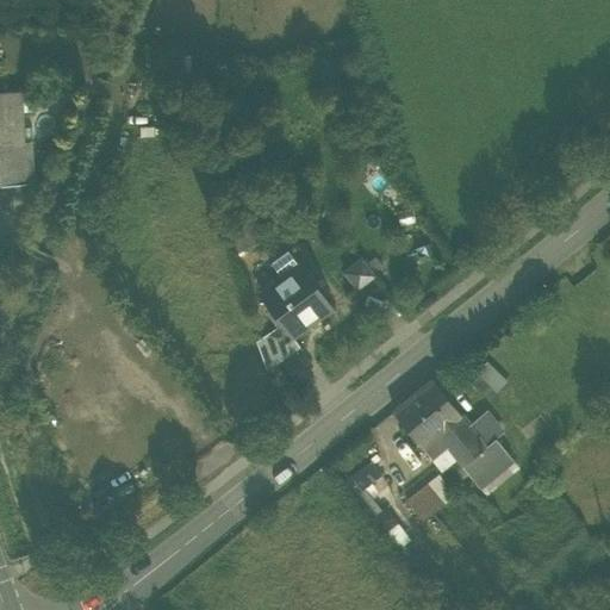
[(0,147),(23,147),(23,144),(20,95),(0,95),(0,147)]
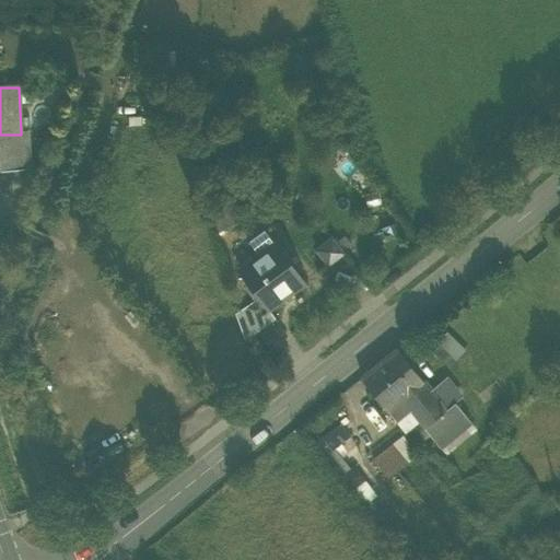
[(21,135),(0,135),(0,171),(32,170),(27,132),(21,132),(21,135)]
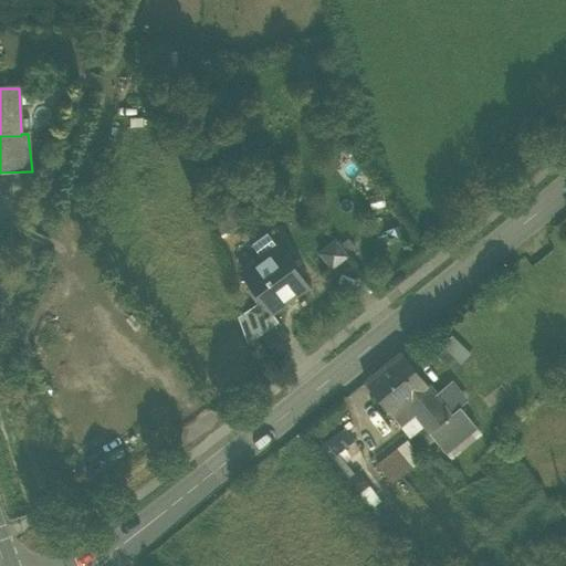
[(243,223),(230,197),(206,209),(219,236),(243,223)]
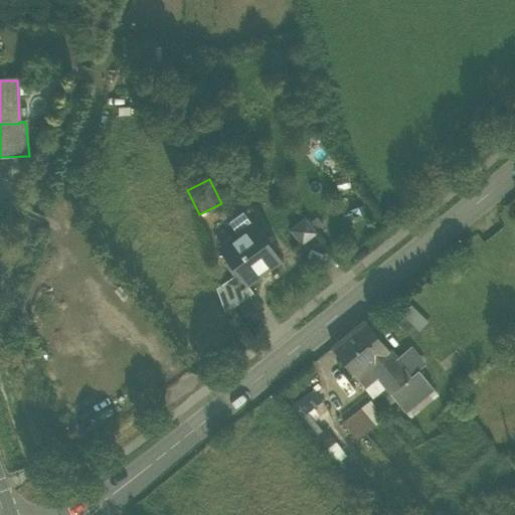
[(279,261),(252,225),(244,213),(229,224),(237,235),(239,237),(221,249),(238,274),(246,285),(261,275),(260,274),(279,261)]
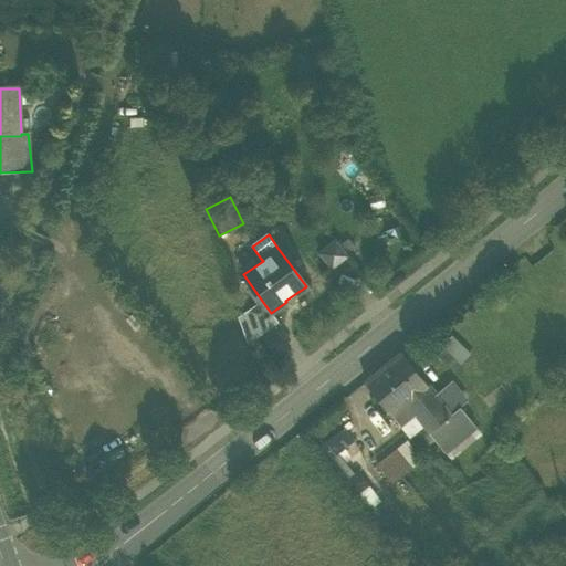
[(321,253),(332,266),(345,257),(335,243),(321,253)]
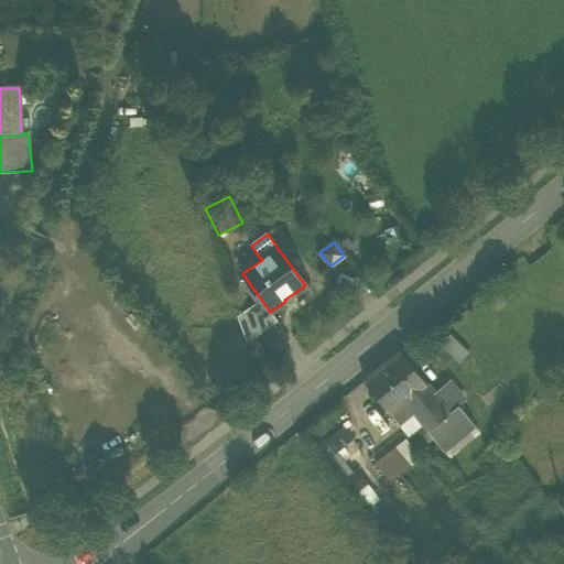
[(250,307),(266,328),(277,321),(270,312),(261,300),(250,307)]
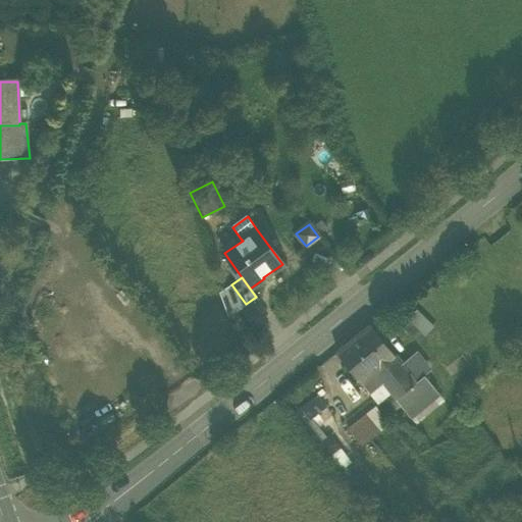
[(219,292),(228,317),(246,304),(231,284),(219,292)]
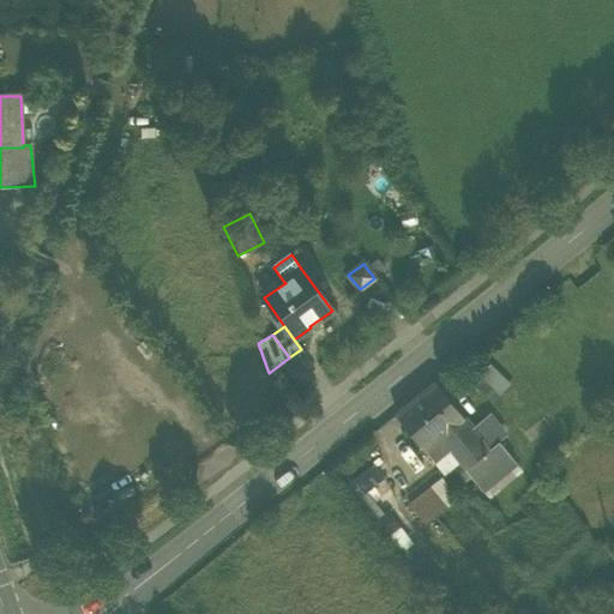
[(510,385),(489,363),(479,374),(499,396),(510,385)]
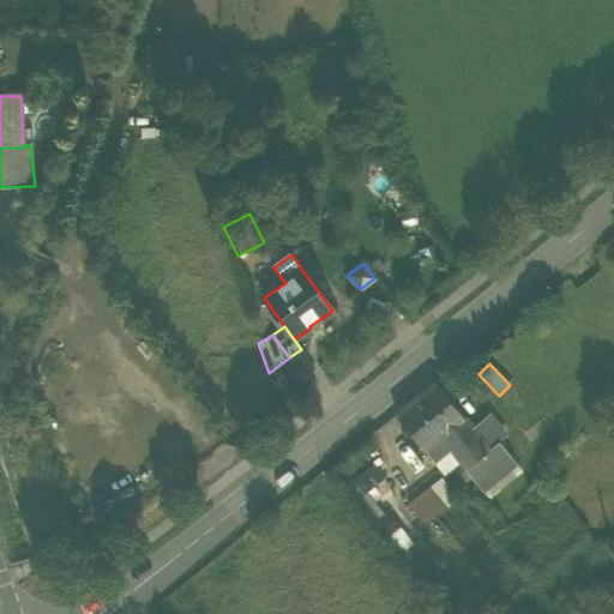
[(423,450),(425,450),(440,437),(463,417),(435,383),(396,415),(423,450)]
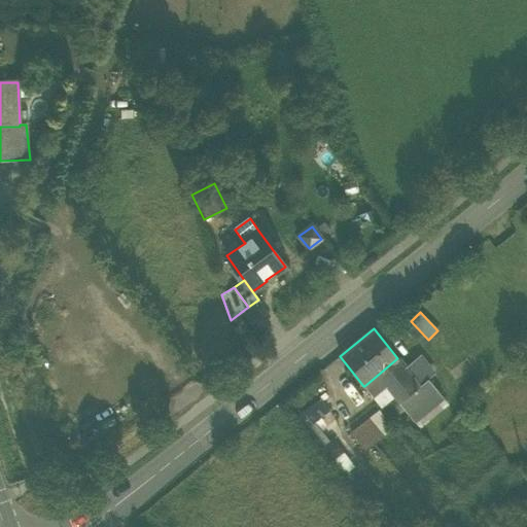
[(405,369),(419,386),(427,379),(432,375),(419,356),(405,367),(405,369)]
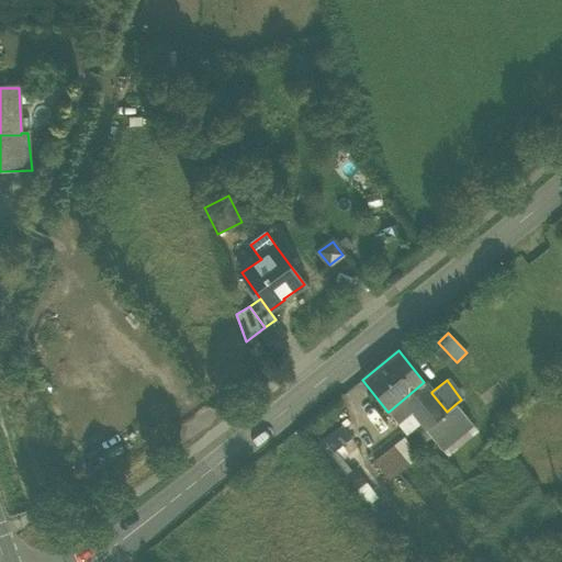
[(424,382),(403,400),(420,424),(426,429),(447,412),(431,393),(431,392),(424,382)]
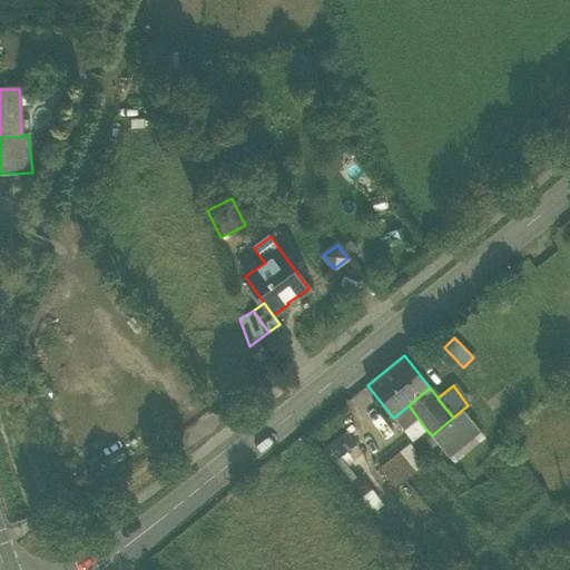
[(412,441),(426,430),(409,405),(394,418),(412,441)]
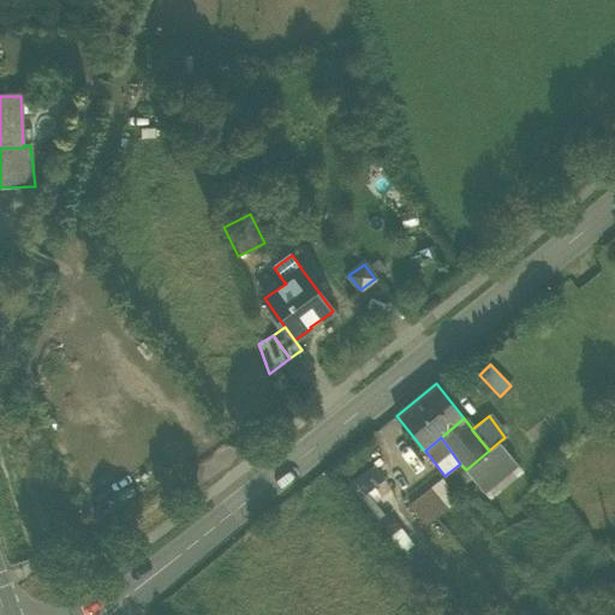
[(489,451),(466,470),(475,482),(482,491),(515,463),(499,442),(489,451)]
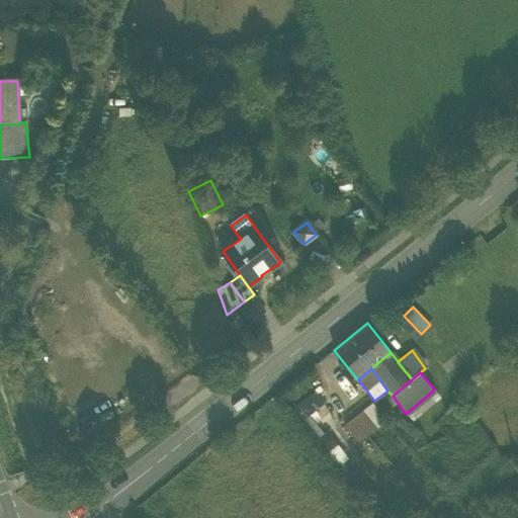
[(434,390),(406,414),(412,421),(441,398),(434,390)]
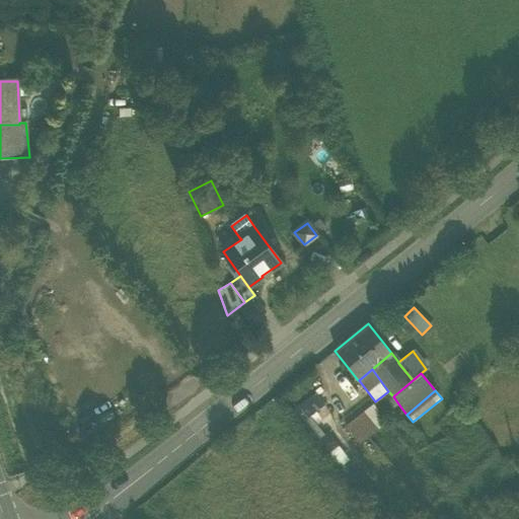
[(290,411),(300,424),(309,416),(324,403),(315,391),(290,411)]
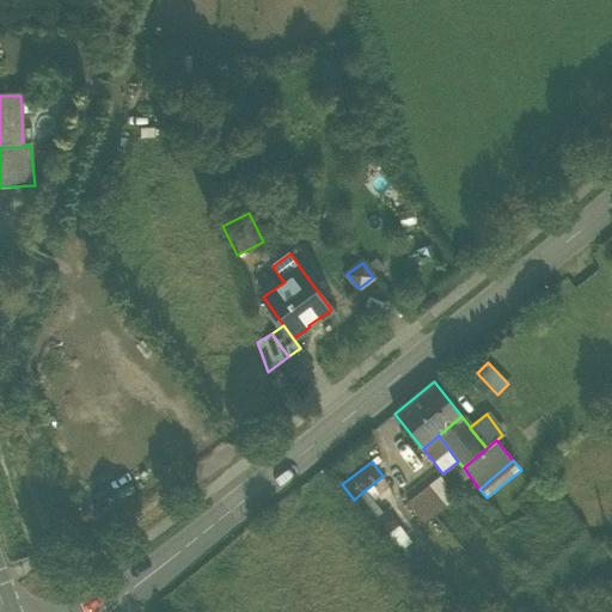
[(454,493),(472,479),(464,467),(458,461),(442,473),(407,501),(423,522),(457,496),(454,493)]
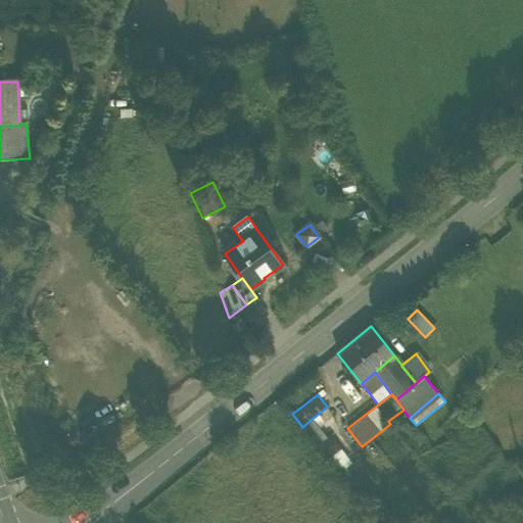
[(312,419),(302,427),(317,444),(327,437),(312,419)]
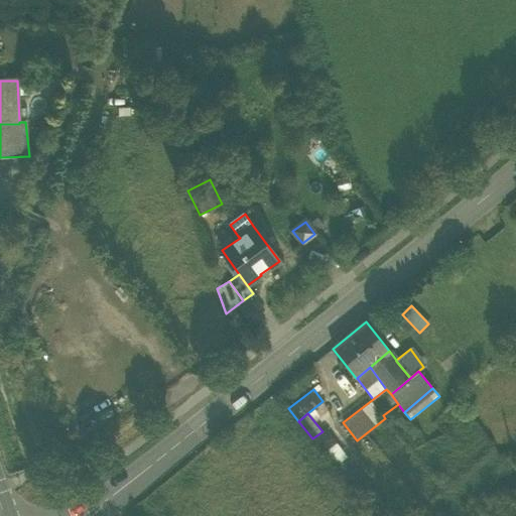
[(323,431),(312,438),(312,439),(324,454),(326,452),(337,442),(326,428),(323,431)]
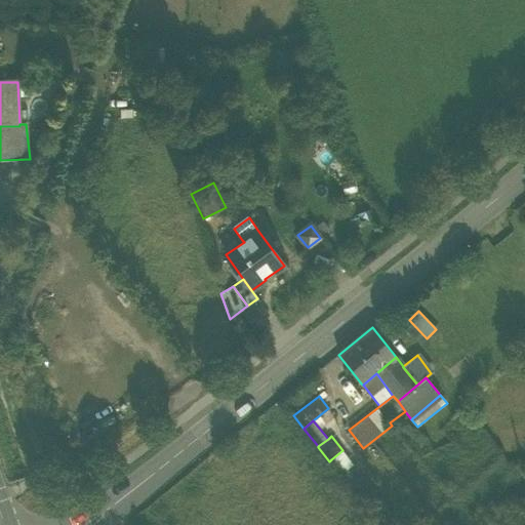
[(354,465),(342,450),(331,459),(342,474),(354,465)]
